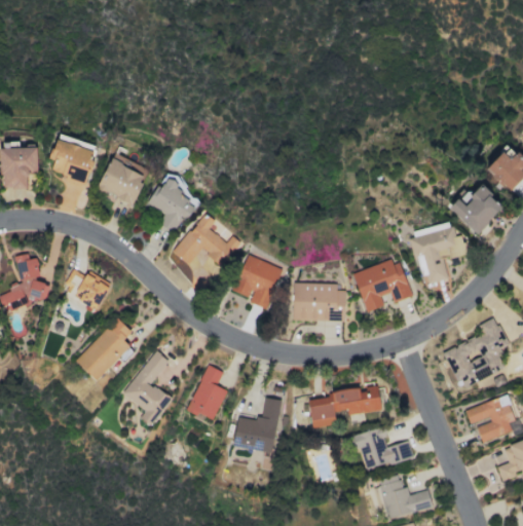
[(52,173),(87,182),(94,161),(89,160),(94,144),(59,135),(51,159),(55,160),(52,173)]
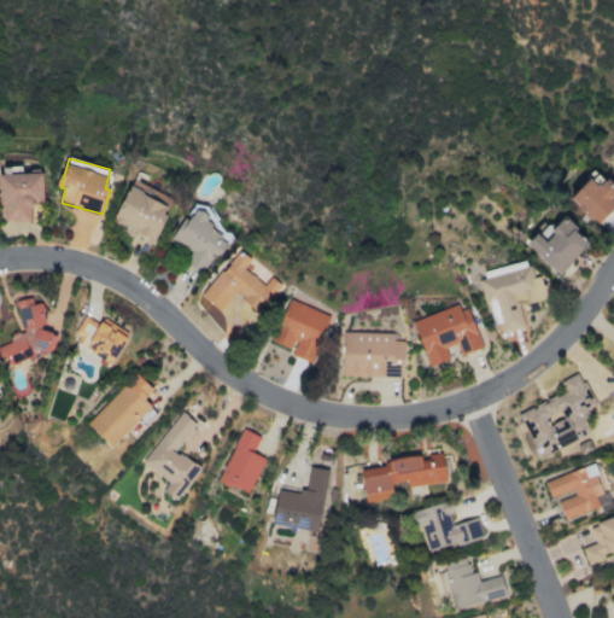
[(613,200),(612,199),(613,198),(613,187),(596,172),(571,199),(600,226),(613,210),(613,200)]
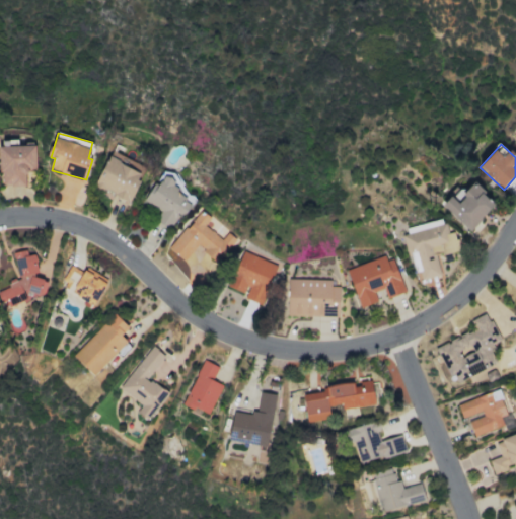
[(2,146),(3,187),(28,186),(27,172),(39,171),(38,145),(2,146)]
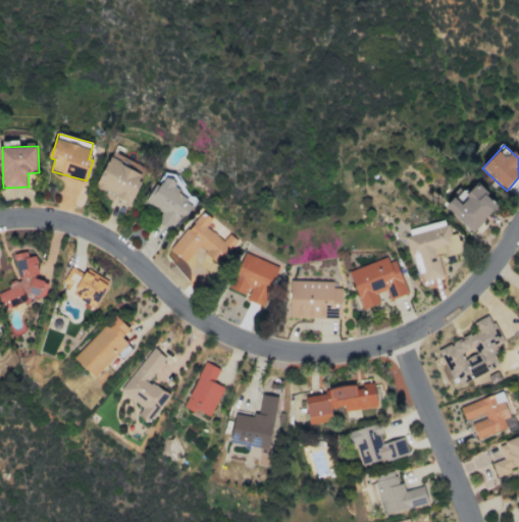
[(132,203),(146,174),(110,158),(97,188),(132,203)]
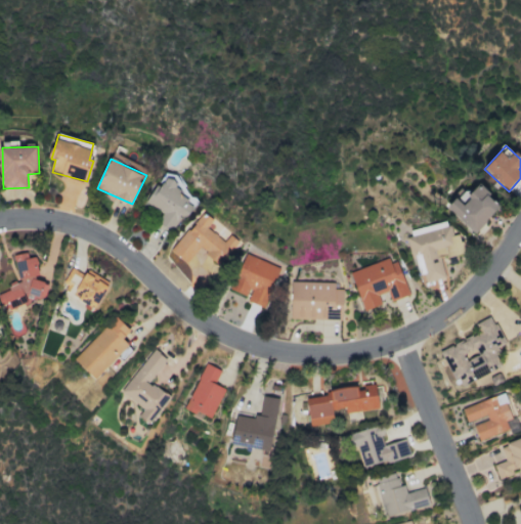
[(148,203),(165,213),(159,223),(176,233),(197,199),(175,186),(177,182),(165,175),(148,203)]
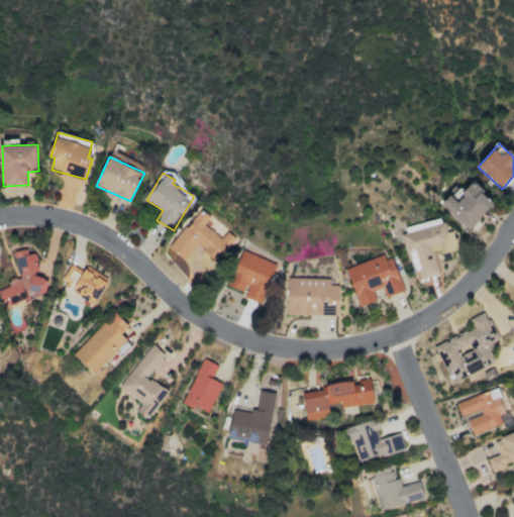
[(496,203),(474,182),(457,200),(451,195),(442,204),(470,230),(496,203)]
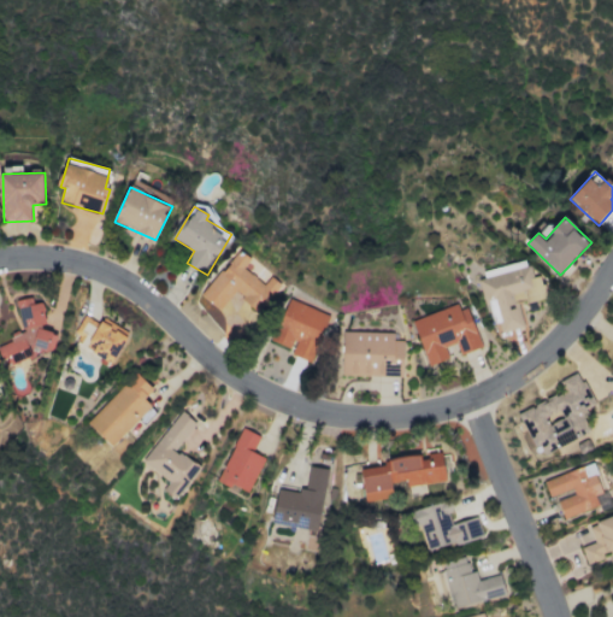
[(205,297),(223,310),(235,293),(261,312),(283,282),(272,275),(266,283),(246,269),(253,258),(240,248),(205,297)]
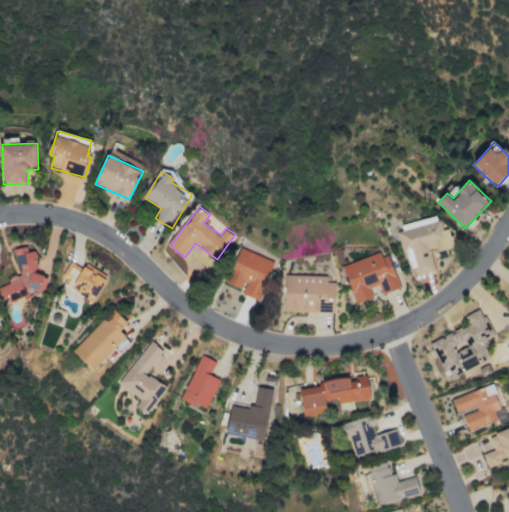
[(437,272),(432,252),(455,247),(450,229),(443,230),(440,217),(399,226),(409,269),(416,268),(418,276),(437,272)]
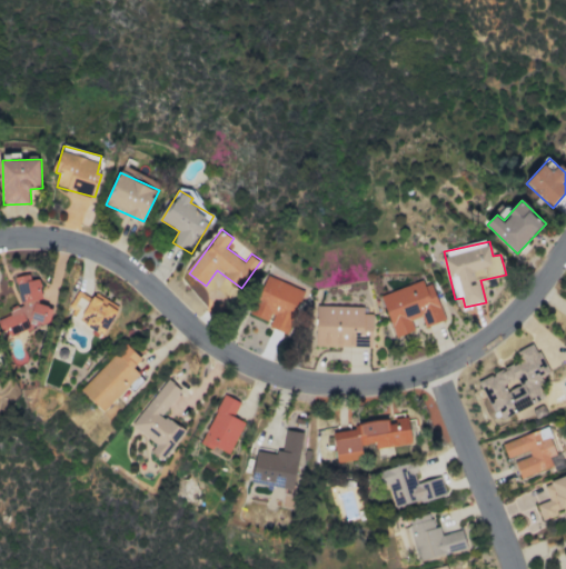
[(53,321),(50,303),(46,305),(40,275),(18,279),(22,307),(11,309),(13,317),(1,319),(5,336),(35,330),(33,325),(53,321)]
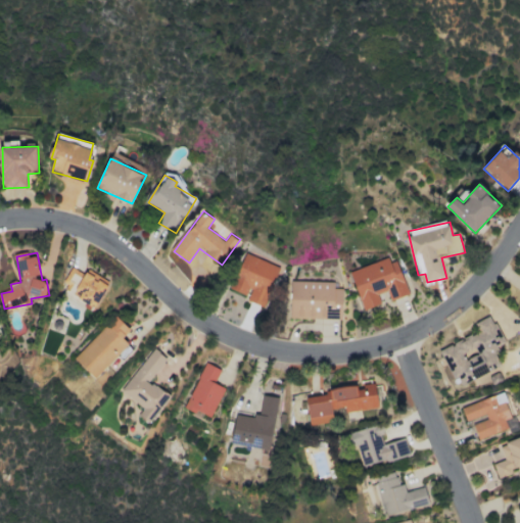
[(282,268),(247,253),(232,289),(249,296),(248,300),(266,307),(282,268)]
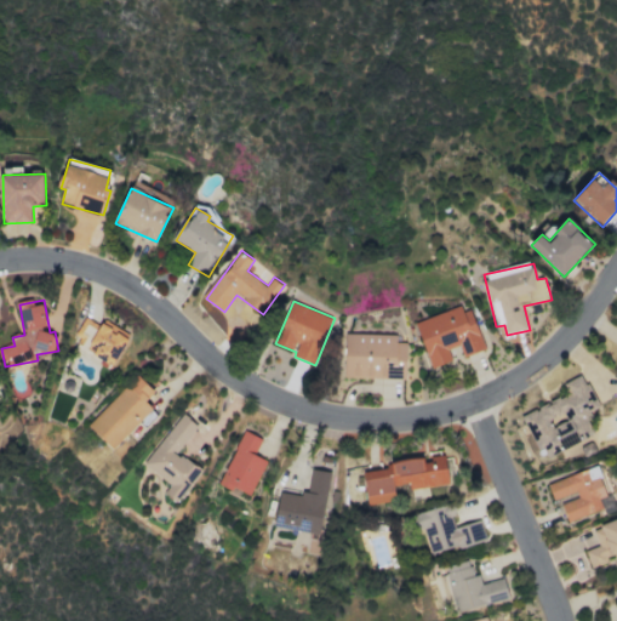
[(486,349),(472,305),(417,323),(433,369),(455,362),(450,349),(461,346),(464,357),(486,349)]
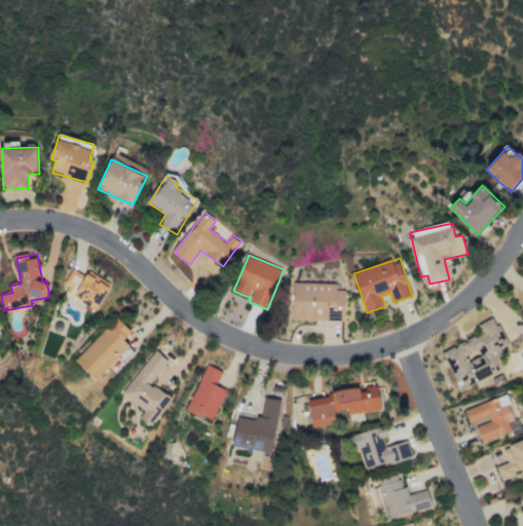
[(62,291),(98,309),(111,283),(88,271),(86,275),(73,268),(62,291)]
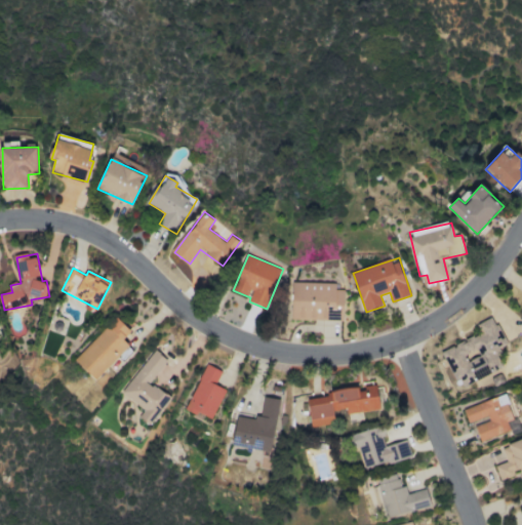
[(344,321),(345,290),(336,289),(336,283),(293,282),(292,320),(344,321)]
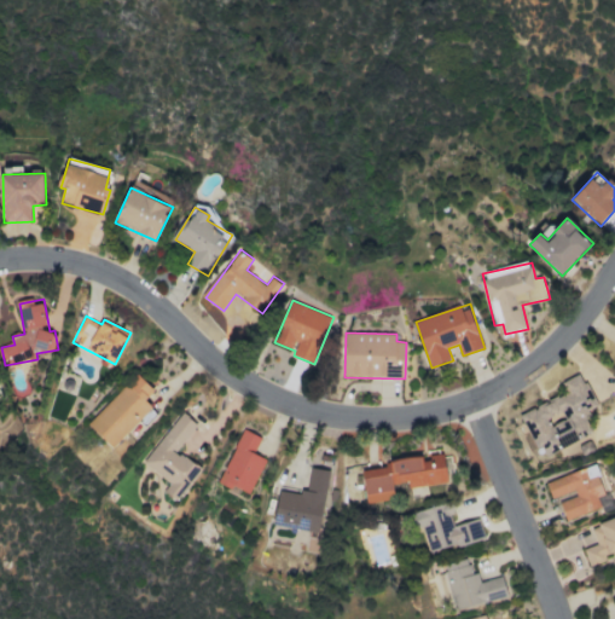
[(523,414),(544,458),(596,433),(585,410),(598,405),(582,372),(563,381),(569,392),(523,414)]
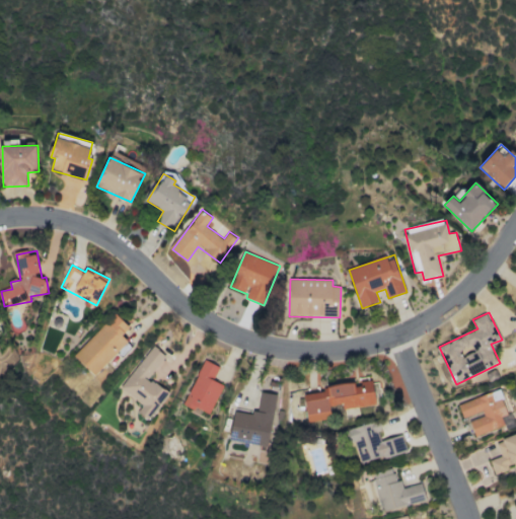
[(75,357),(96,376),(129,342),(123,336),(131,327),(116,313),(75,357)]
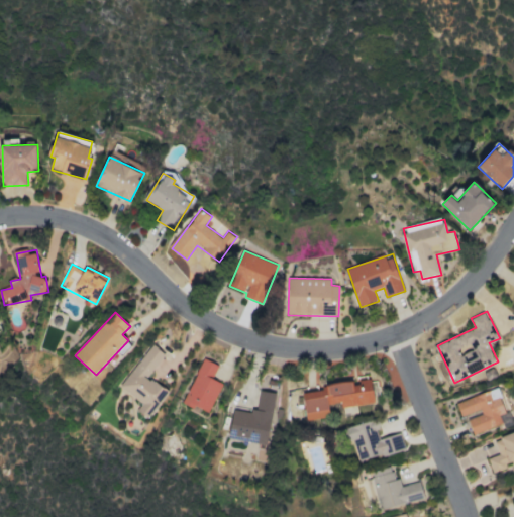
[(121,388),(142,404),(138,411),(148,419),(169,392),(149,377),(167,354),(153,344),(121,388)]
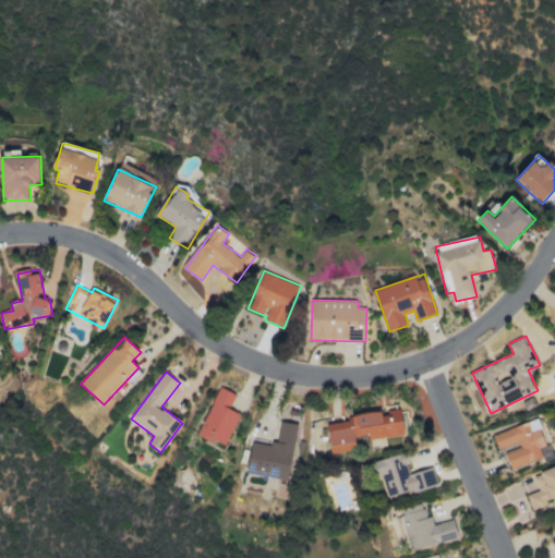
[(226,447),(241,414),(230,409),(238,395),(221,387),(200,434),(226,447)]
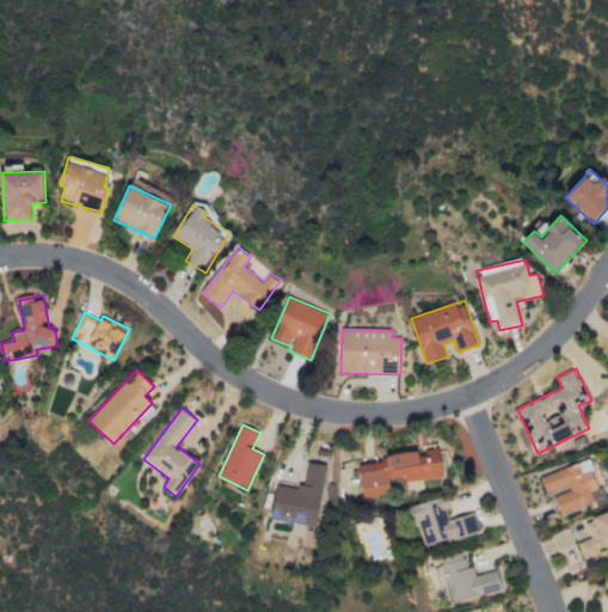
[(444,478),(440,448),(427,451),(427,453),(358,463),(363,497),(392,494),(391,478),(405,477),(406,483),(444,478)]
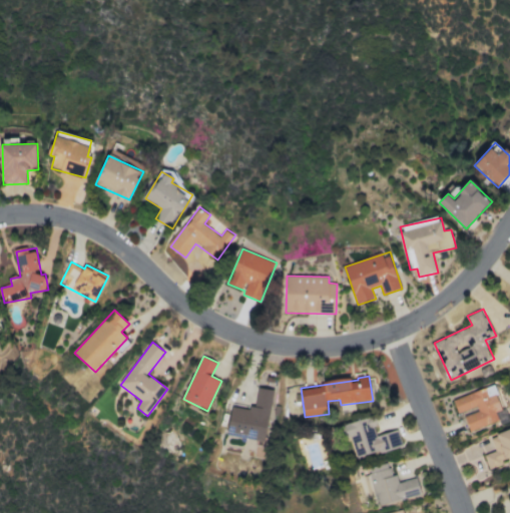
[(500,421),(497,412),(503,410),(495,386),(454,400),(459,413),(477,407),(479,412),(466,417),(471,431),(500,421)]
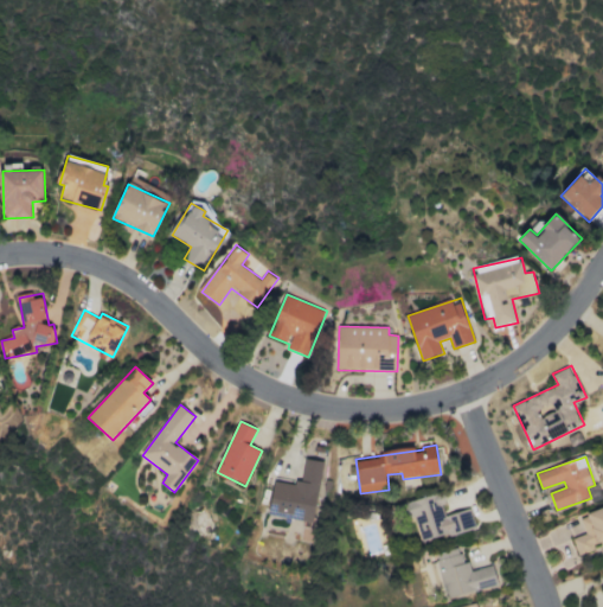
[(326,462),(306,459),(300,486),(275,481),(269,515),(314,523),(326,462)]
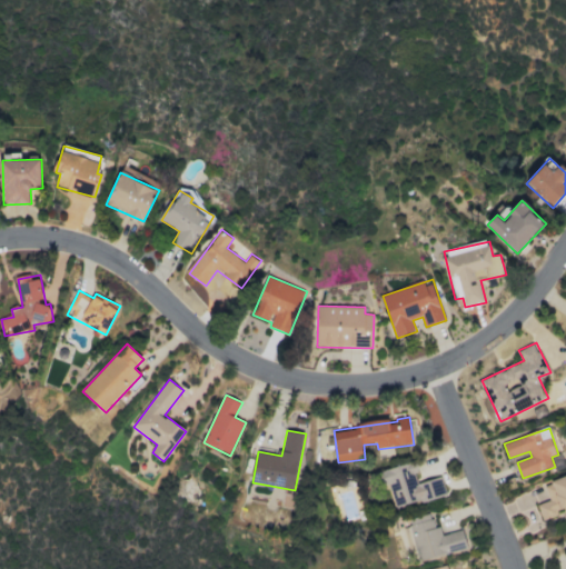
[(447,496),(443,477),(419,483),(416,473),(420,472),(418,462),(369,475),(374,490),(391,486),(397,508),(447,496)]
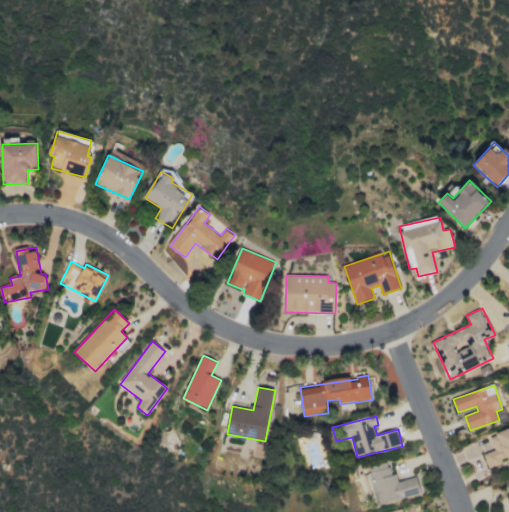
[(508,428),(490,435),(495,451),(484,454),(489,469),(507,462),(508,466),(508,428)]
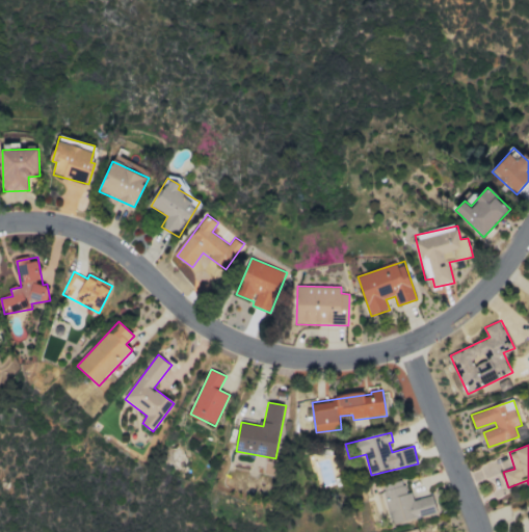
[(392,524),(438,514),(433,496),(415,500),(413,493),(408,494),(405,480),(384,485),(392,524)]
